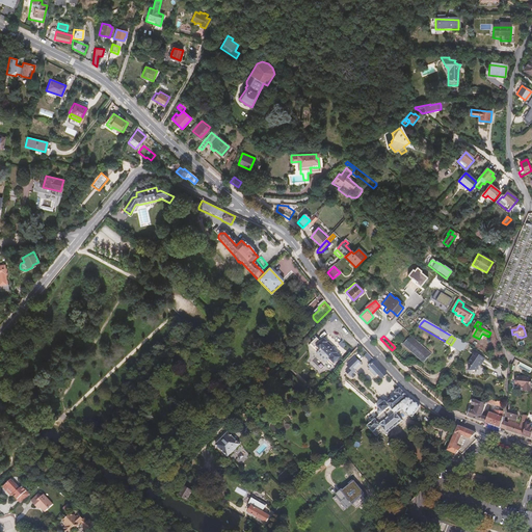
[(401,347),(422,367),(430,358),(410,339),(403,346),(402,346),(401,347)]
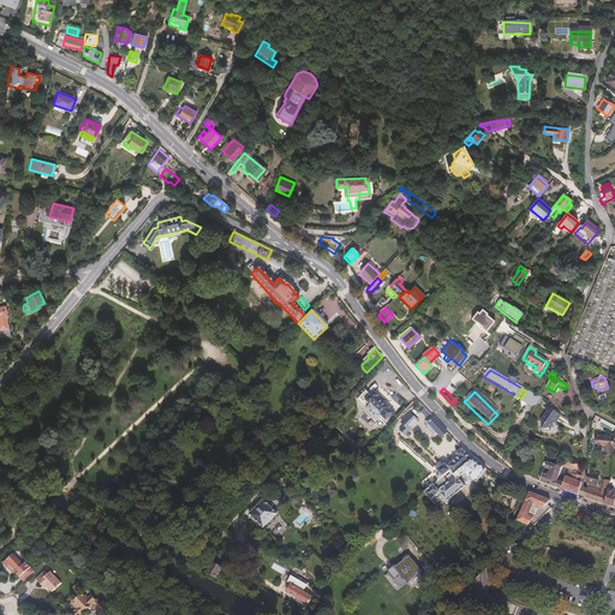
[(556,421),(559,416),(544,407),(543,410),(548,413),(542,424),(543,433),(554,430),(553,427),(554,425),(555,425),(557,422),(556,421)]
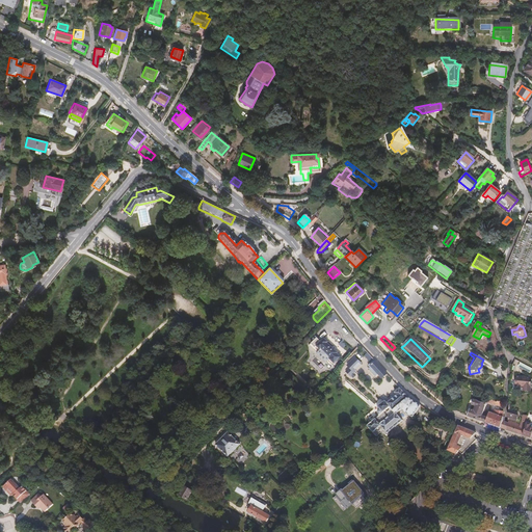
[(381,379),(387,375),(375,363),(370,368),(381,379)]
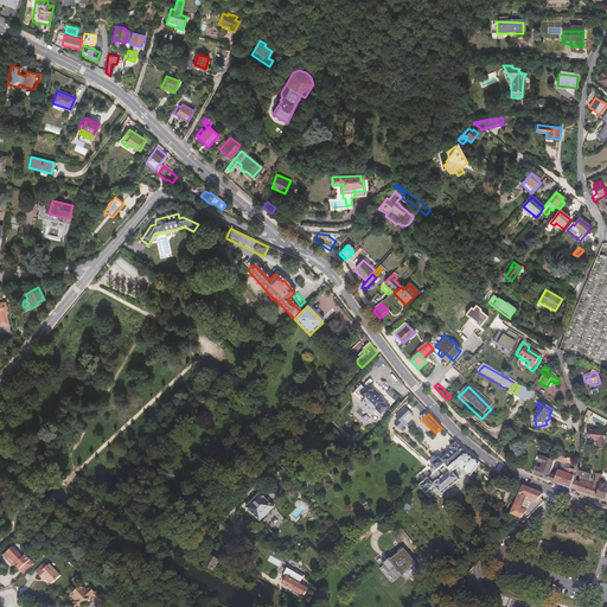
[(599,417),(592,414),(588,420),(604,428),(606,422),(599,417)]
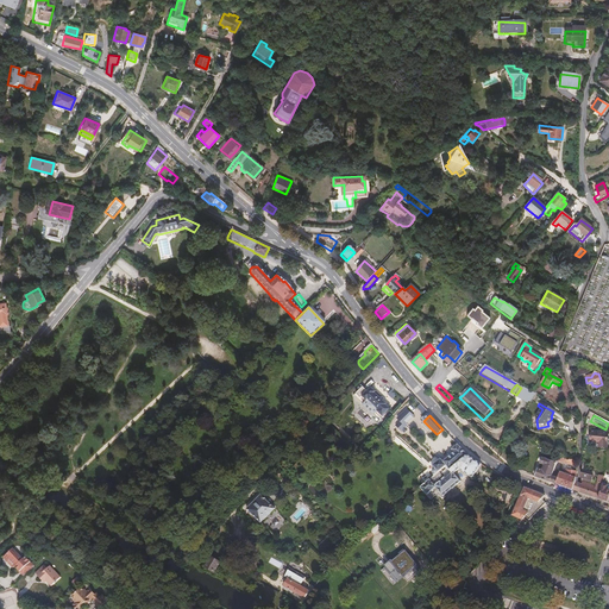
[(525,443),(527,439),(516,432),(513,435),(525,443)]
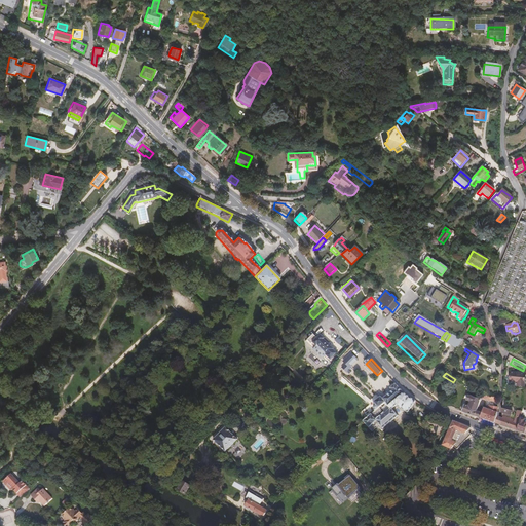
[(525,378),(525,375),(517,375),(516,383),(519,384),(518,387),(525,388),(525,378)]
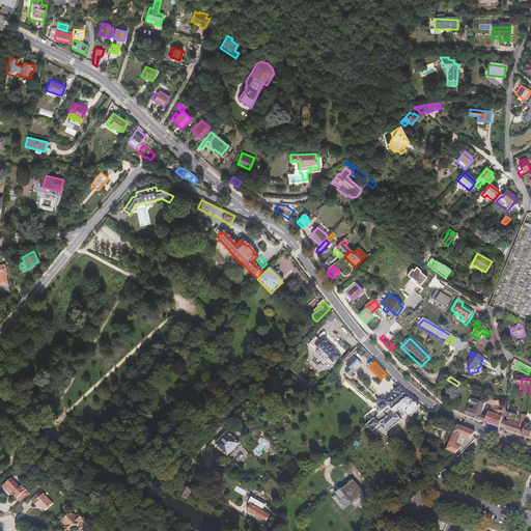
[(392,411),(408,398),(399,389),(394,393),(396,395),(387,403),(385,401),(378,408),(380,411),(378,413),(380,416),(390,408),(392,411)]
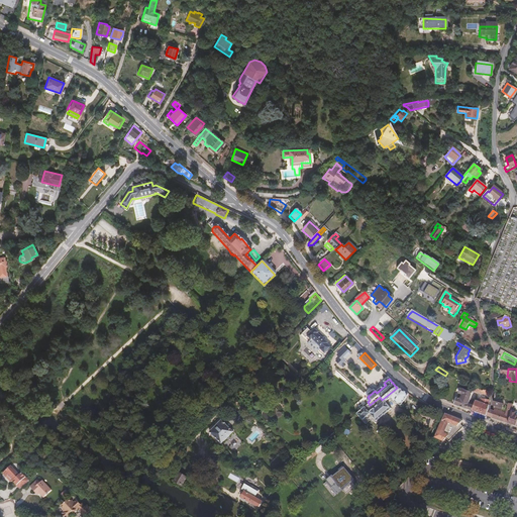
[(400,407),(409,396),(397,388),(382,400),(384,402),(369,414),(375,422),(390,409),(385,403),(389,399),(400,407)]
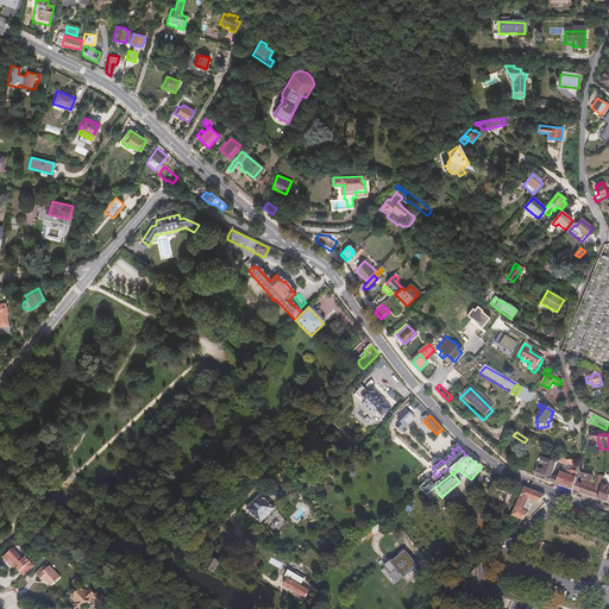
[(557,464),(575,469),(576,464),(559,459),(554,458),(552,463),(557,464)]
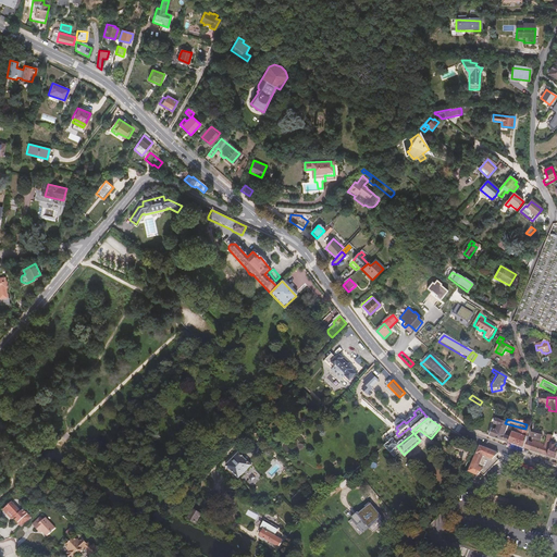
[(490,437),(508,444),(510,438),(505,436),(509,425),(505,424),(497,422),(496,425),(495,426),(497,428),(495,431),(492,430),(490,437)]
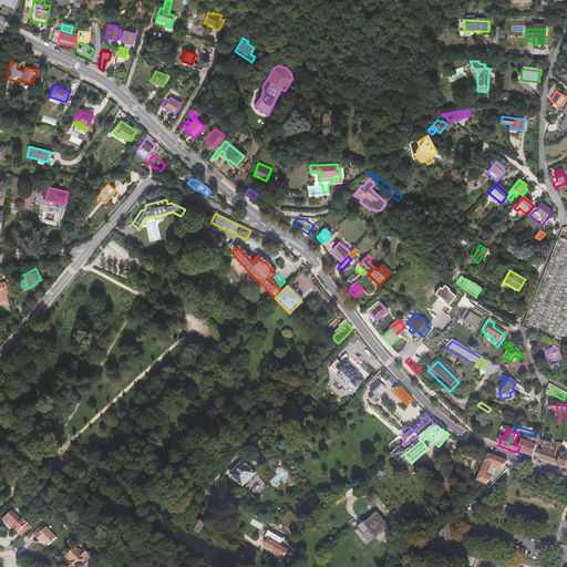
[(535,457),(537,451),(536,450),(536,442),(537,441),(535,440),(534,441),(527,439),(526,442),(522,441),(519,446),(517,452),(535,457)]
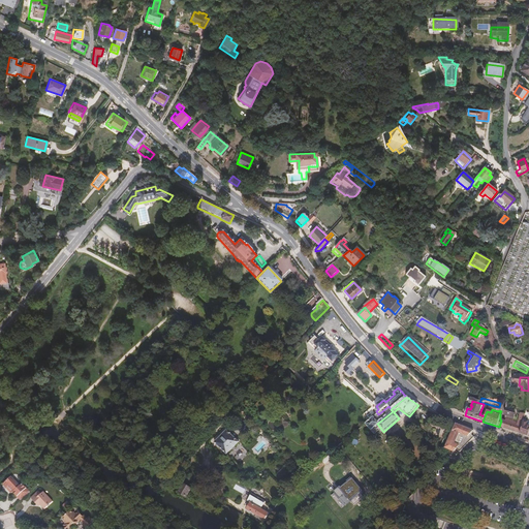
[(241,411),(239,413),(246,421),(249,418),(241,411)]
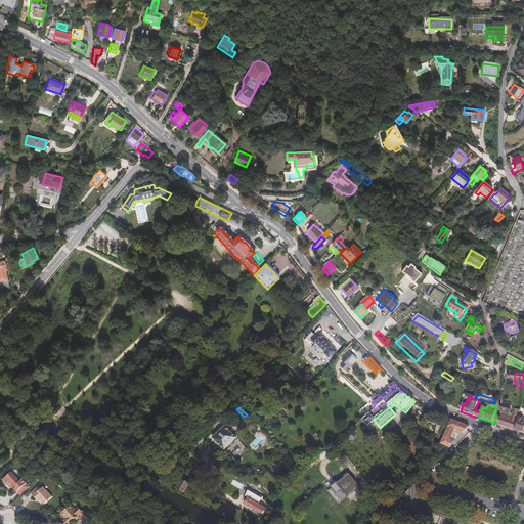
[(513,420),(501,417),(500,420),(498,425),(515,430),(519,419),(520,410),(516,410),(515,411),(513,410),(511,416),(514,416),(513,420)]
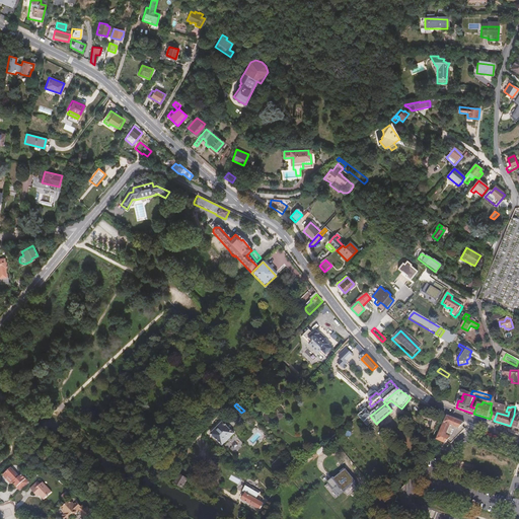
[(518,413),(518,408),(515,406),(514,415),(510,426),(518,429),(518,426),(518,414),(518,413)]
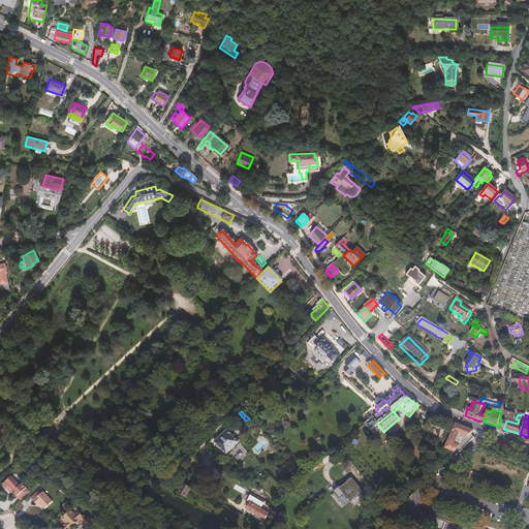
[(366,426),(369,431),(377,424),(373,419),(366,426)]
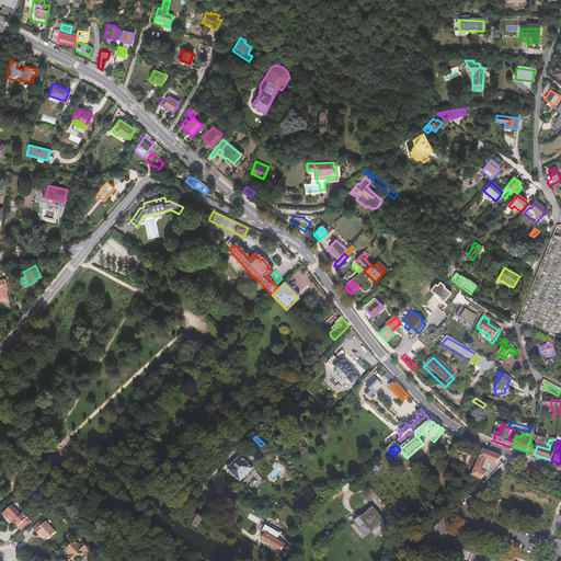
[(471,479),(481,481),(483,478),(490,471),(496,465),(501,460),(502,458),(482,454),(471,479)]
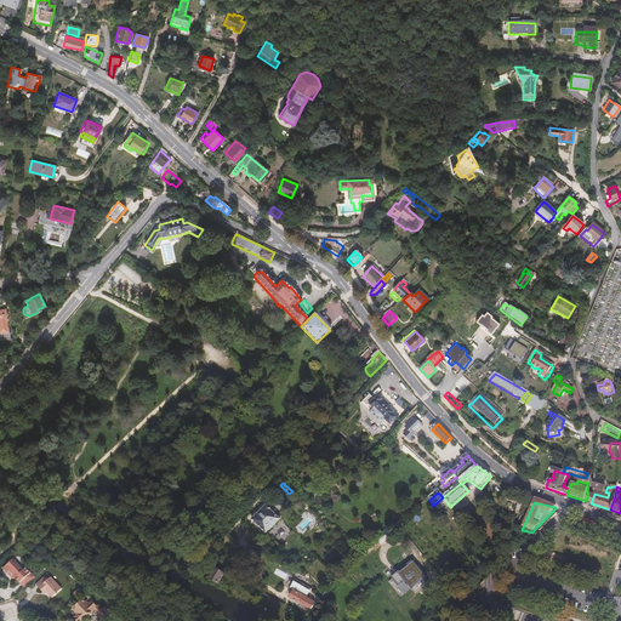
[(278,520),(263,506),(250,520),(265,534),(278,520)]
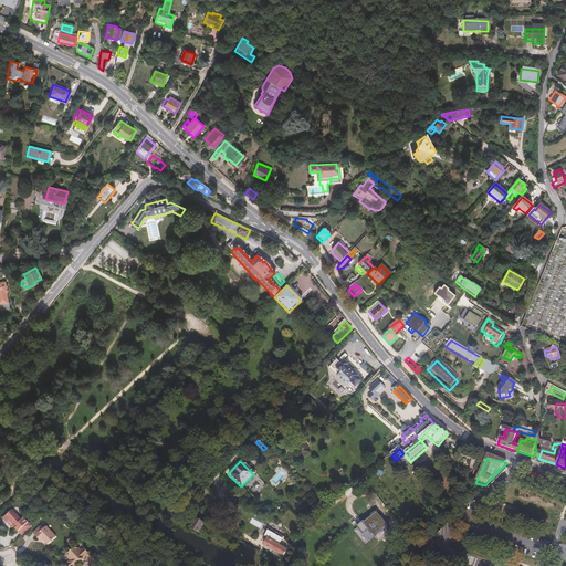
[(494,475),(498,479),(504,472),(501,469),(494,475)]
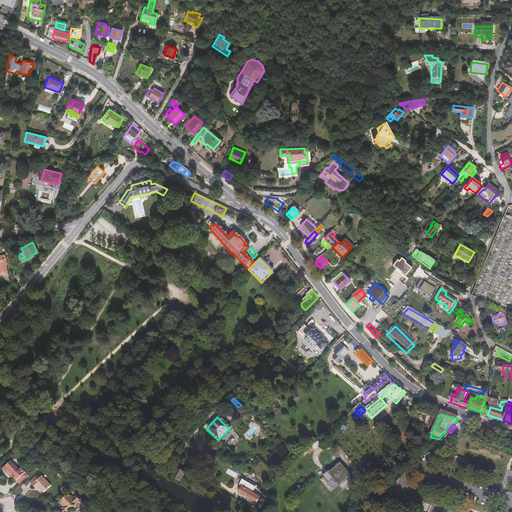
[(445,439),(450,433),(447,430),(441,436),(445,439)]
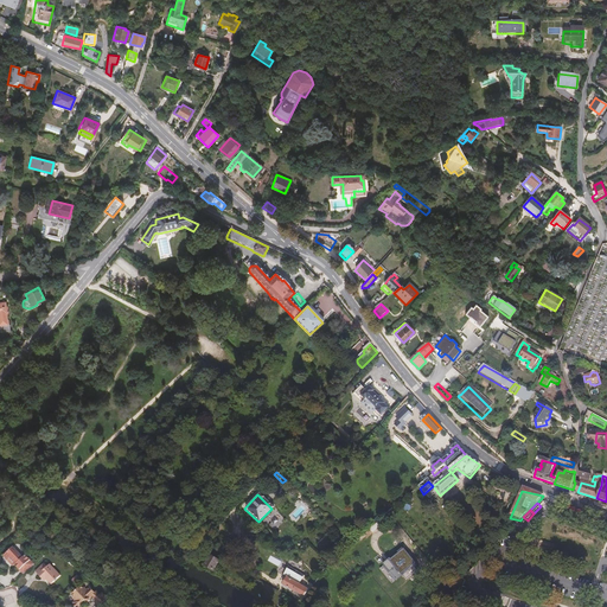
[(385,524),(382,519),(372,528),(376,532),(385,524)]
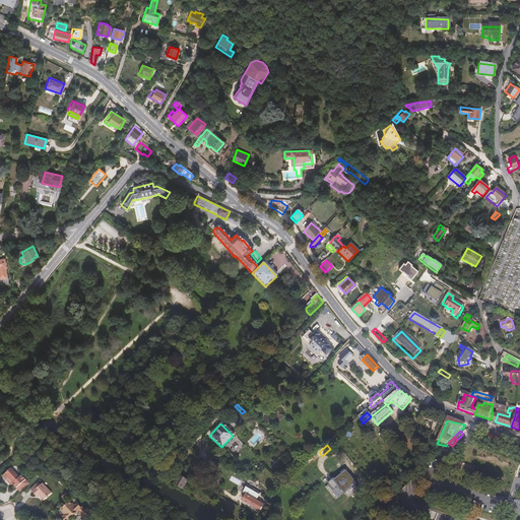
[(16,493),(25,483),(18,476),(16,477),(7,469),(0,475),(0,476),(5,482),(7,481),(9,484),(13,489),(12,490),(16,493)]
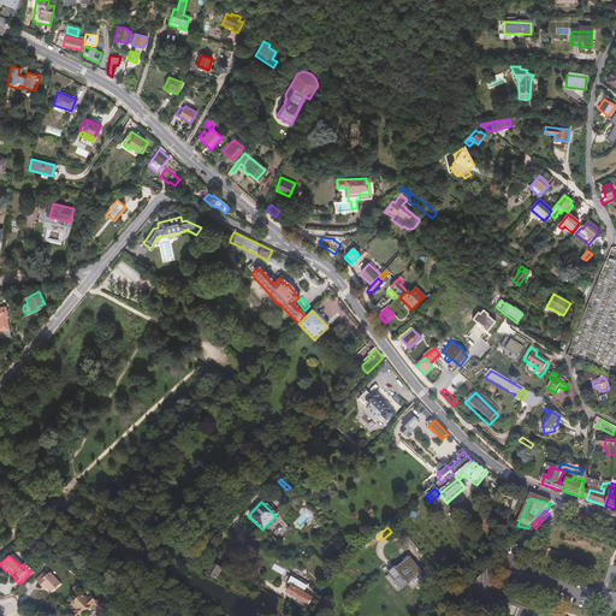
[(214,578),(219,568),(211,563),(205,573),(214,578)]
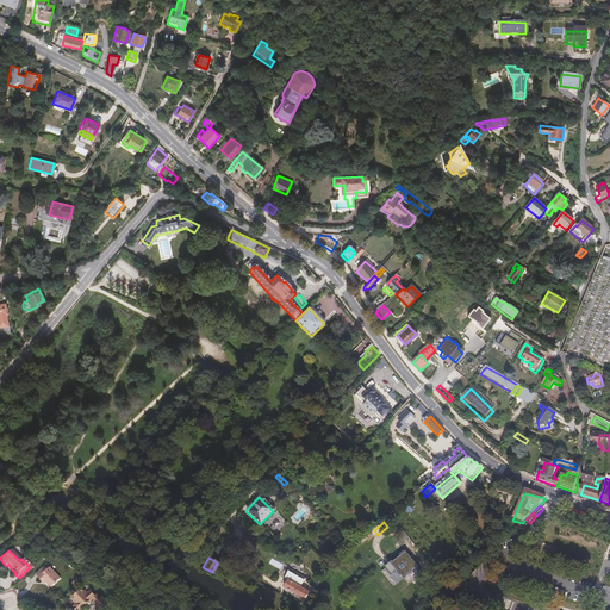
[(56,579),(45,567),(43,570),(41,566),(31,574),(37,582),(38,580),(41,584),(42,583),(47,587),(56,579)]
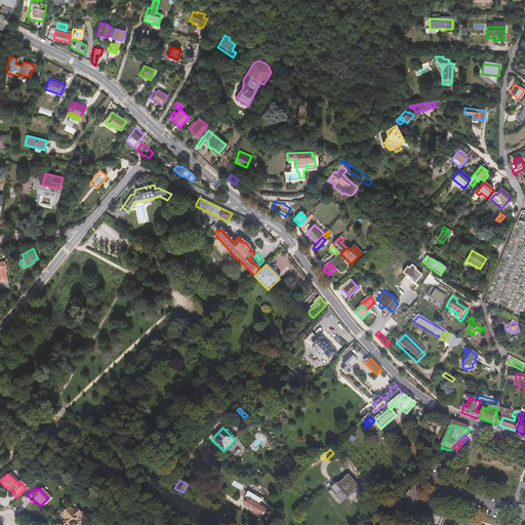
[(256,505),(260,497),(247,489),(242,496),(245,498),(241,505),(259,516),(264,510),(256,505)]
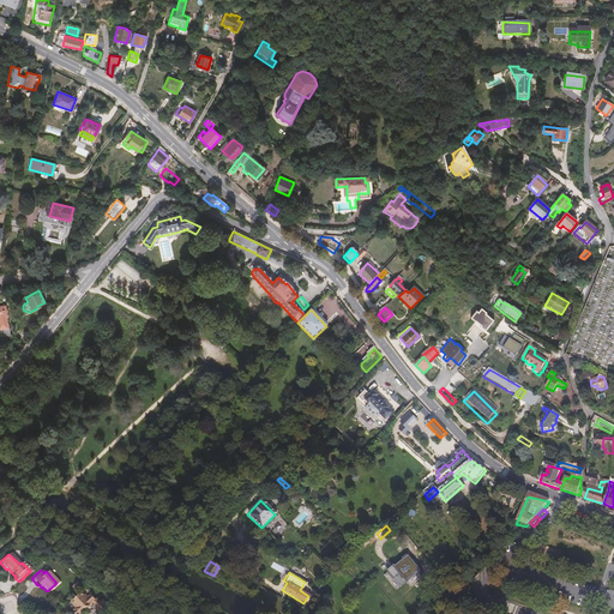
[(71,591),(78,584),(76,581),(68,588),(71,591)]
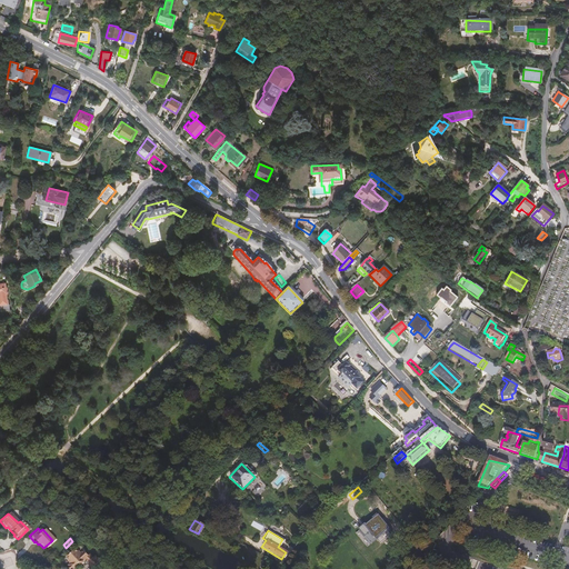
[(68,563),(66,566),(68,568),(69,568),(72,567),(75,566),(77,567),(80,565),(81,566),(83,565),(88,568),(89,568),(97,562),(91,558),(90,559),(87,556),(86,557),(80,551),(78,553),(76,551),(75,551),(72,550),(65,558),(67,560),(66,561),(68,563)]
